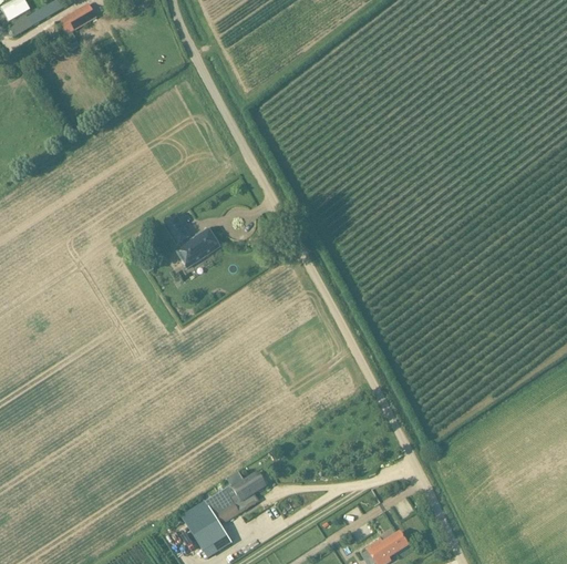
[(11,0),(0,7),(9,21),(30,9),(24,0),(11,0)]
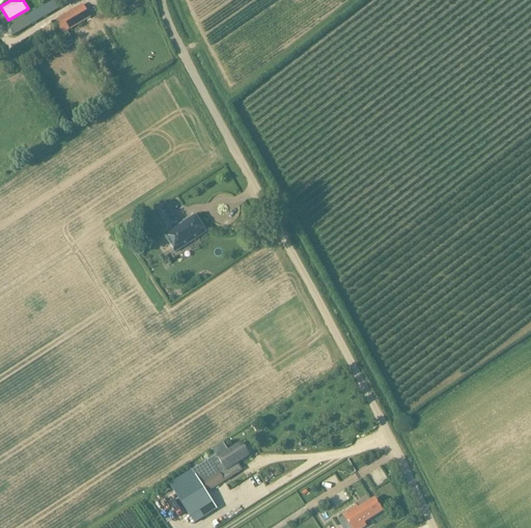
[(50,0),(25,15),(30,23),(63,4),(61,0),(50,0)]
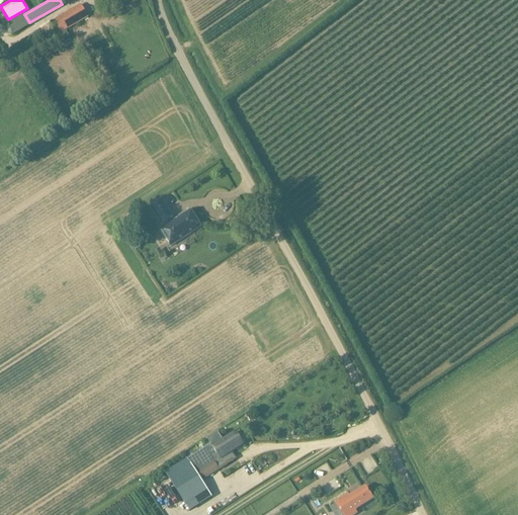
[(51,19),(58,33),(88,15),(81,2),(51,19)]
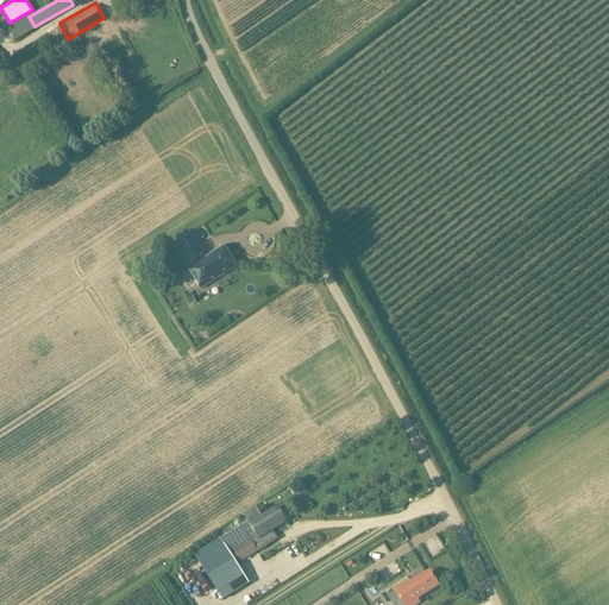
[(188,266),(201,285),(236,264),(224,245),(203,257),(201,253),(203,252),(190,233),(177,241),(190,260),(192,259),(194,263),(188,266)]
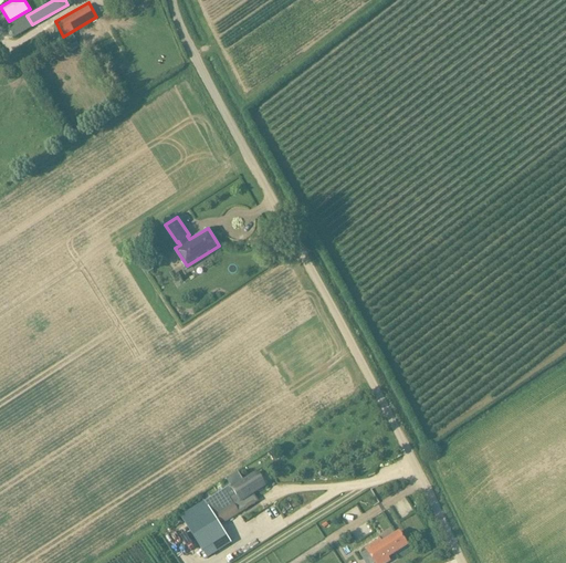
[(201,278),(182,287),(188,298),(207,289),(201,278)]
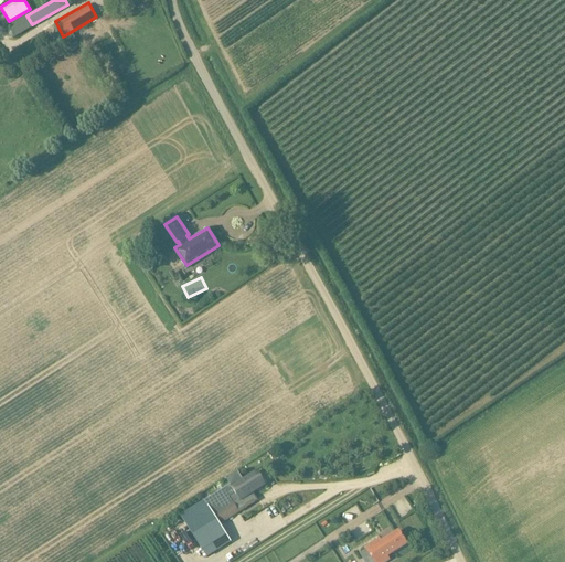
[(233,501),(241,498),(263,484),(256,470),(233,485),(231,481),(204,498),(203,498),(180,512),(206,554),(230,540),(220,522),(240,510),(233,501)]
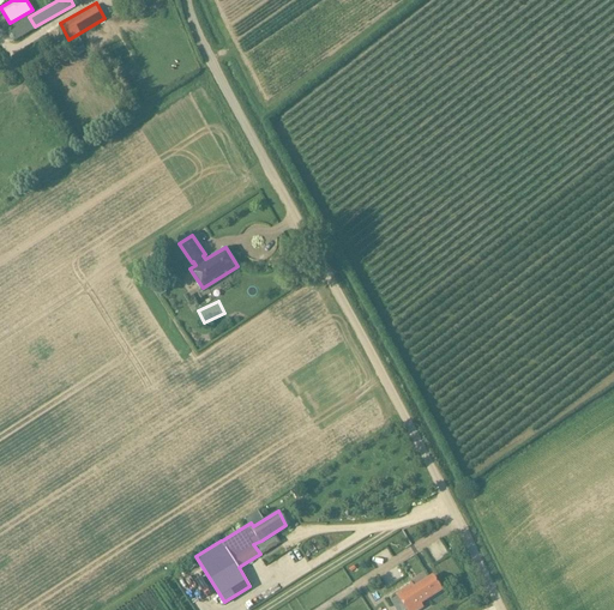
[(397,592),(408,609),(413,609),(421,604),(420,602),(441,587),(434,578),(432,579),(431,577),(413,587),(411,585),(413,584),(413,583),(397,592)]
